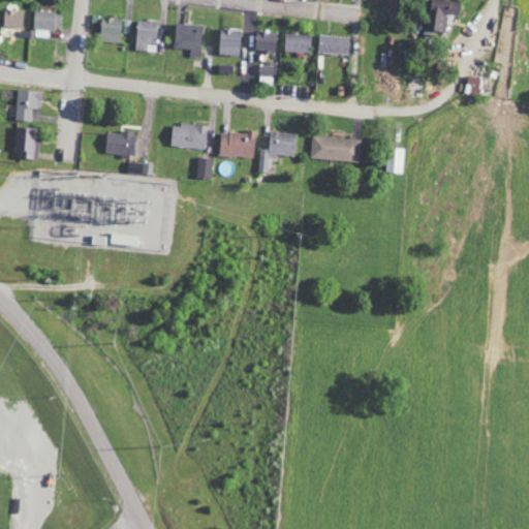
[(3,27),(25,28),(25,10),(3,10),(3,27)]
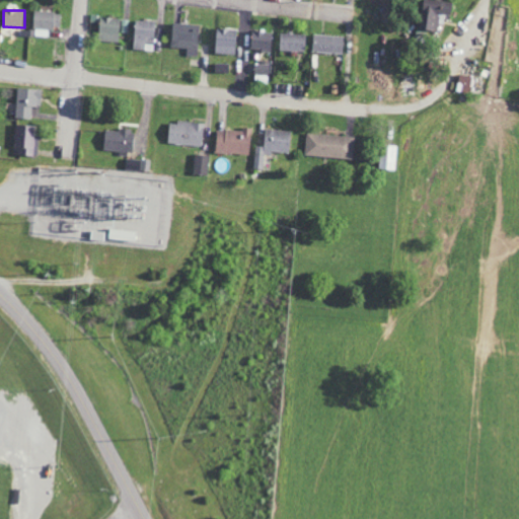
[(33,36),(49,36),(49,28),(61,28),(62,12),(34,11),(33,36)]
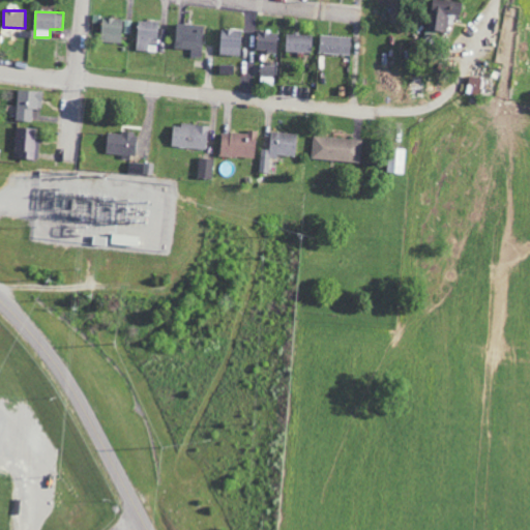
[(122,20),(101,19),(99,42),(121,43),(122,20)]
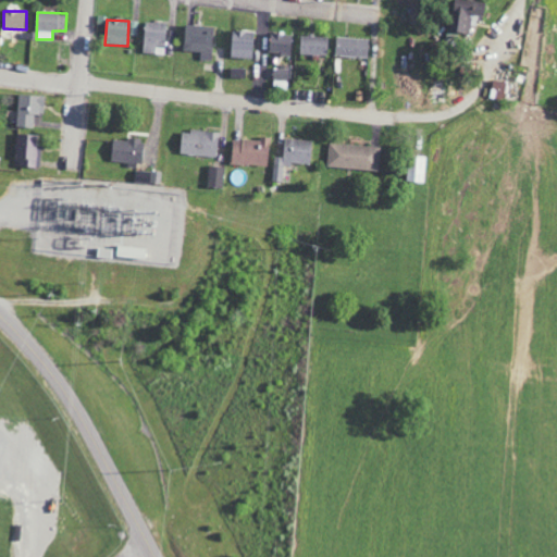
[(143,53),(165,54),(166,23),(144,22),(143,53)]
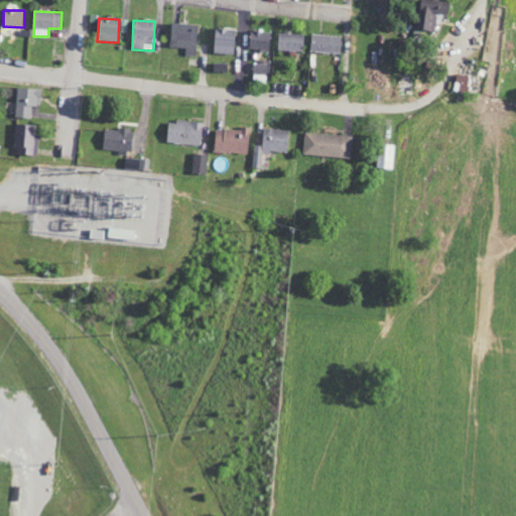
[(185,56),(196,56),(197,24),(170,23),(169,47),(185,48),(185,56)]
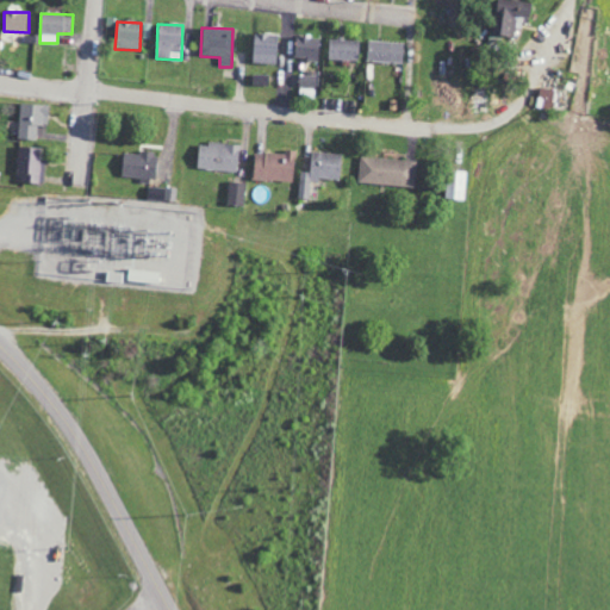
[(277,64),(277,35),(253,35),(251,64),(277,64)]
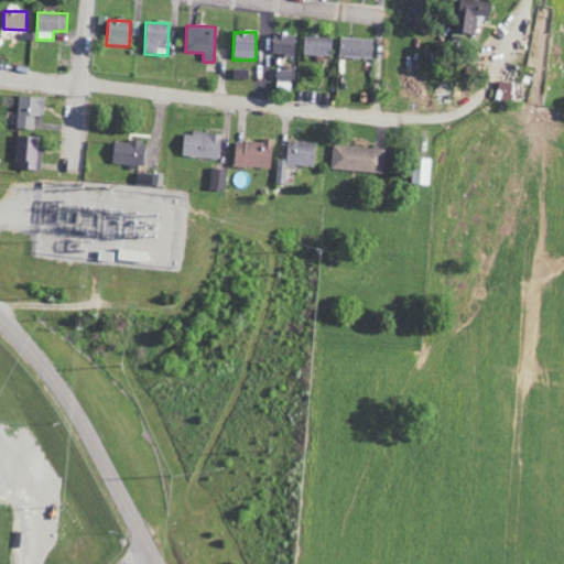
[(272,54),(294,55),(294,35),(272,34),(272,54)]
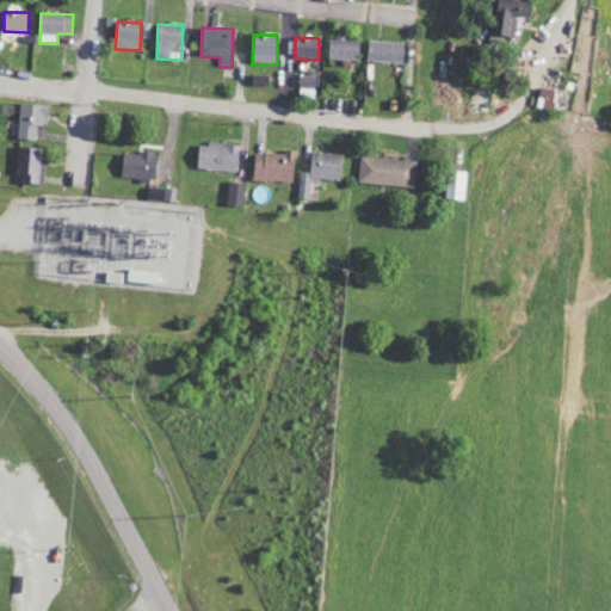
[(359,61),(359,39),(329,39),(328,60),(359,61)]
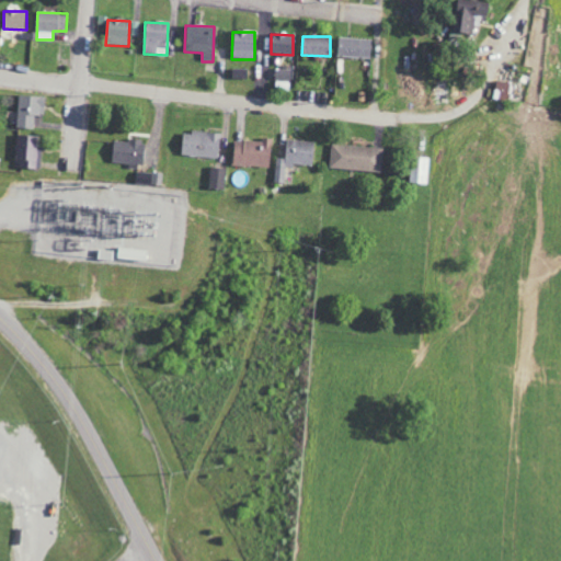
[(371,38),(338,38),(338,57),(371,58),(371,38)]
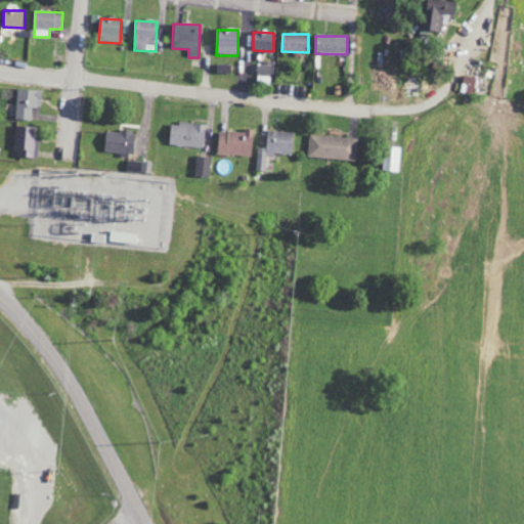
[(272,76),(272,63),(257,62),(257,75),(272,76)]
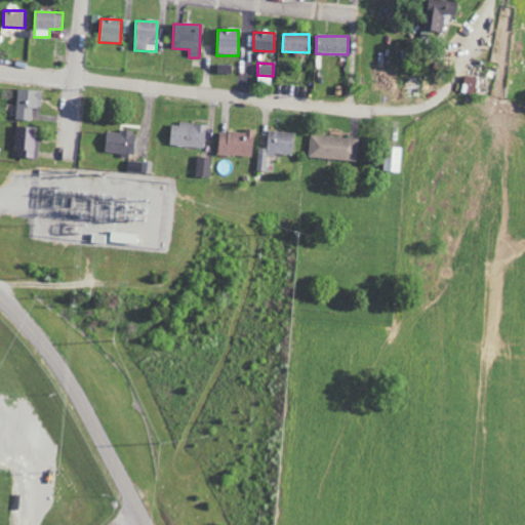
[(217,74),(229,73),(229,65),(217,65),(217,74)]
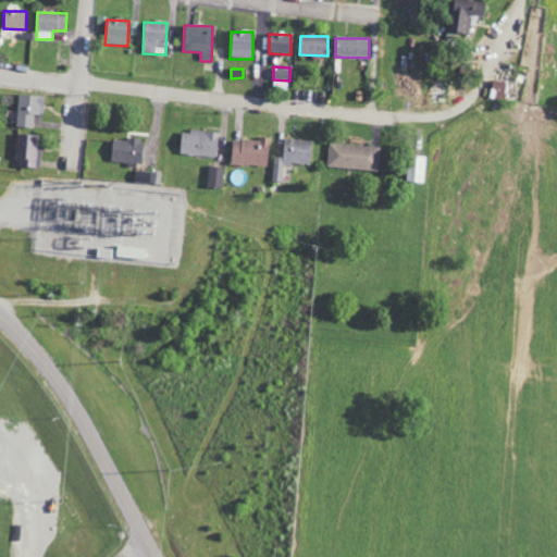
[(520,104),(523,86),(493,79),(489,98),(520,104)]
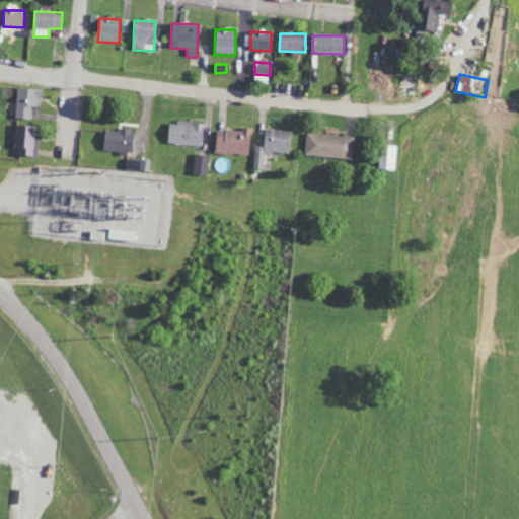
[(31,120),(31,107),(41,107),(41,89),(16,88),(15,119),(31,120)]
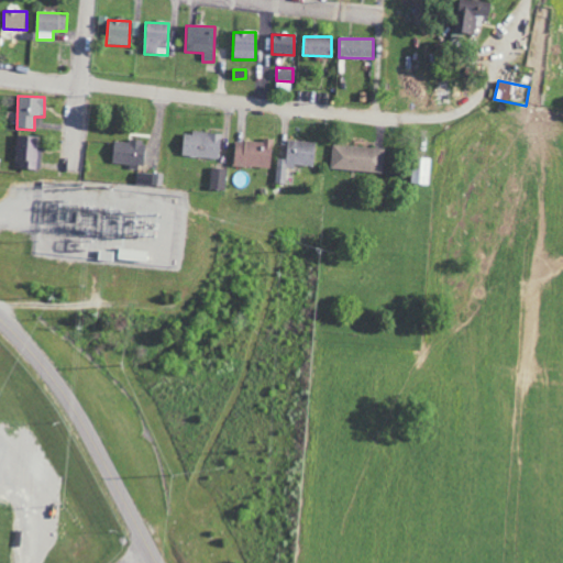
[(220,158),(221,134),(183,132),(181,157),(220,158)]
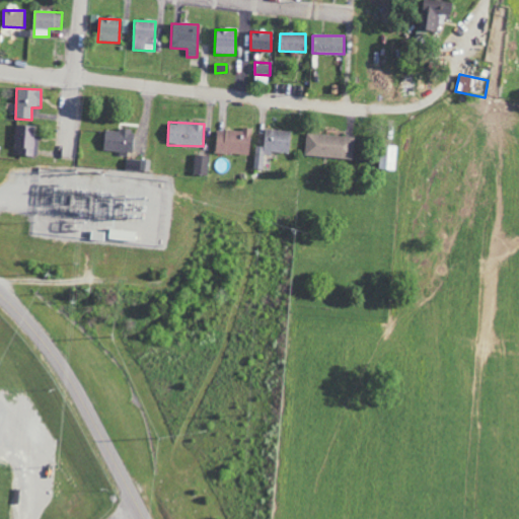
[(35,126),(16,125),(15,156),(38,157),(39,136),(35,135),(35,126)]
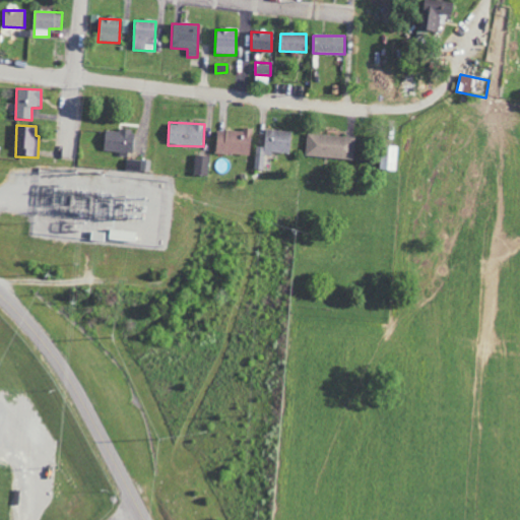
[(216,131),(215,153),(250,154),(251,129),(243,128),(243,131),(216,131)]
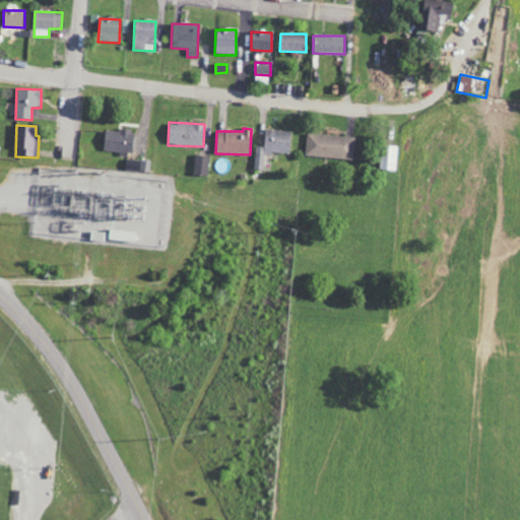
[(132,153),(133,129),(120,129),(120,131),(105,131),(104,152),(132,153)]
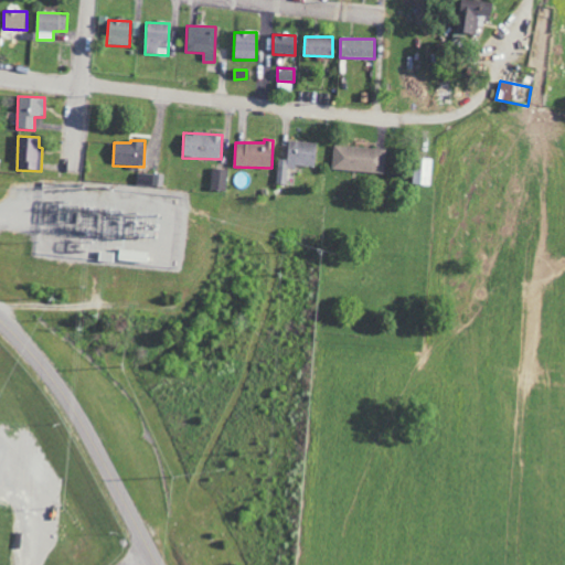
[(287,160),(277,159),(276,185),(286,185),(287,167),(315,168),(316,142),(288,141),(287,160)]
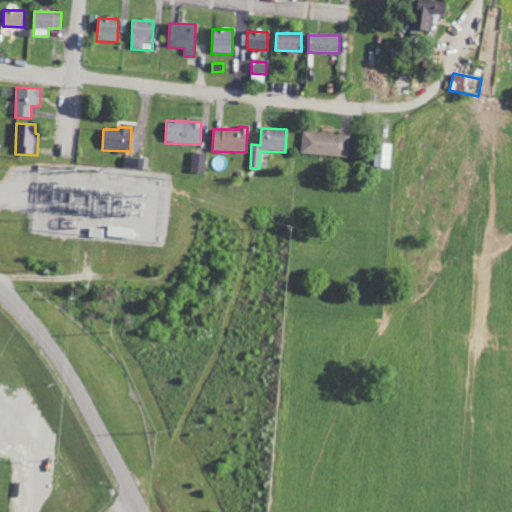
[(301,155),(347,157),(349,135),(302,132),(301,155)]
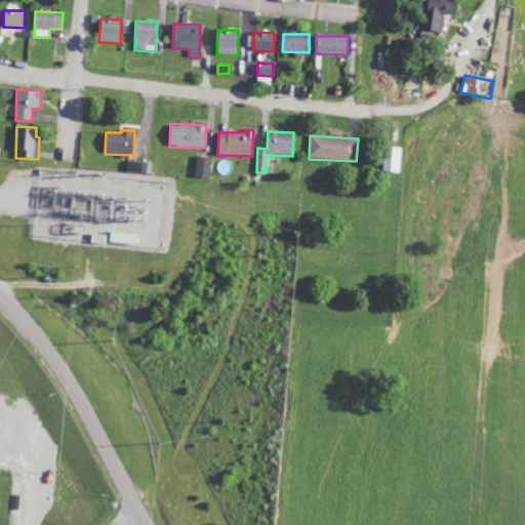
[(382,171),(399,173),(402,150),(386,147),(382,171)]
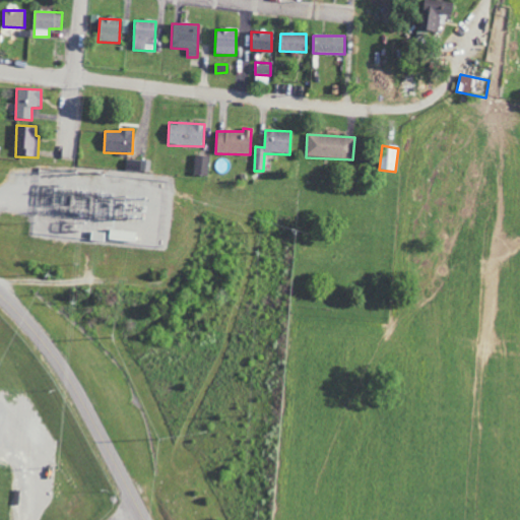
[(208,176),(209,156),(194,155),(194,176),(208,176)]
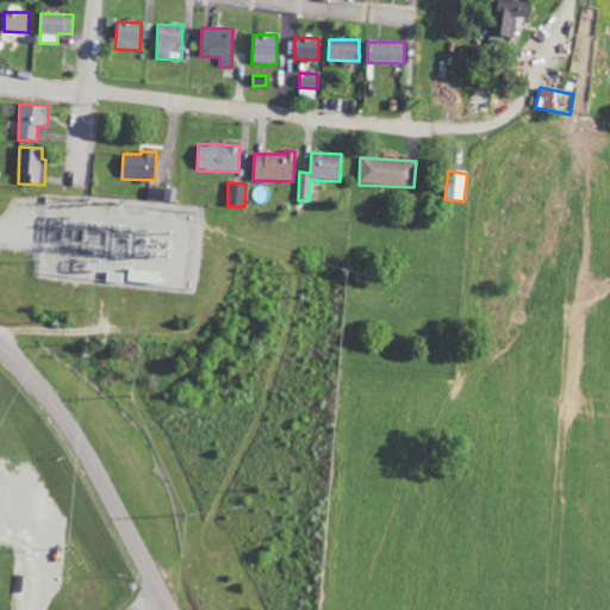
[(148,200),(155,200),(155,194),(161,195),(161,200),(175,201),(175,190),(148,187),(148,200)]
